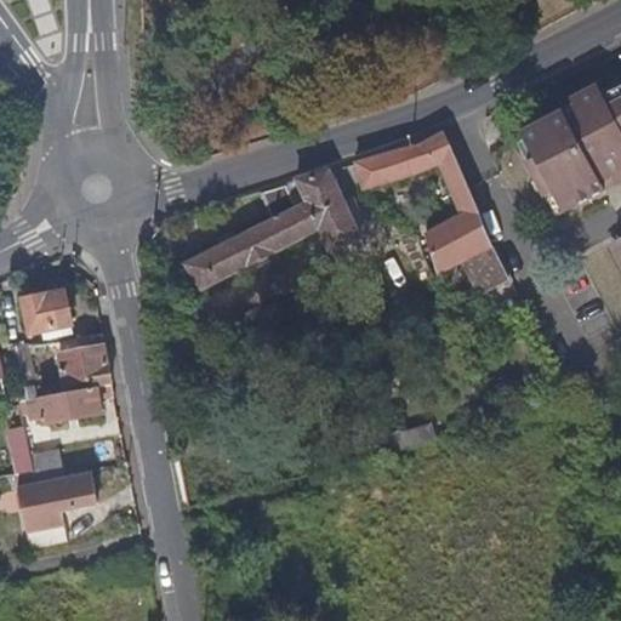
[(530,165),(535,175),(580,152),(597,187),(611,180),(615,187),(620,183),(620,91),(605,101),(600,90),(574,104),(580,115),(527,142),(536,161),(530,165)]
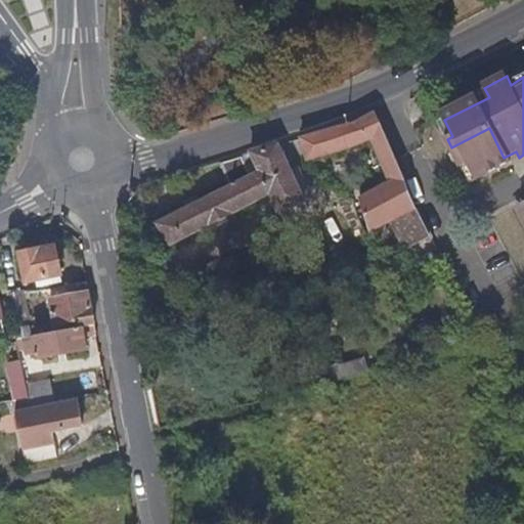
[(320,133),(300,138),(306,161),(307,162),(334,155),(344,150),(374,135),(391,177),(358,192),(360,200),(369,225),(392,215),(415,204),(408,189),(401,172),(393,154),(375,110),(349,123),(343,126),(320,133)]
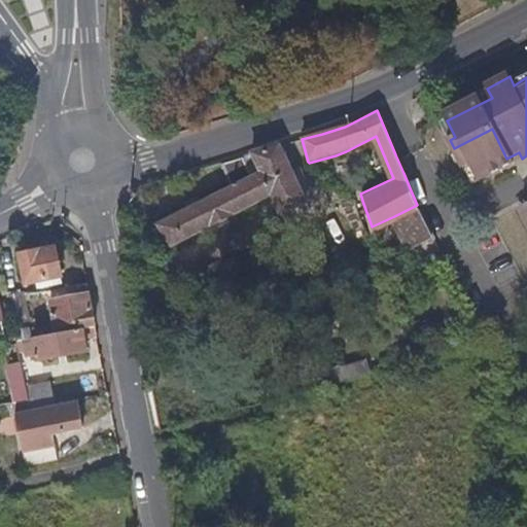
[(492,129),(454,148),(463,168),(469,166),(478,182),(510,166),(506,159),(492,129)]
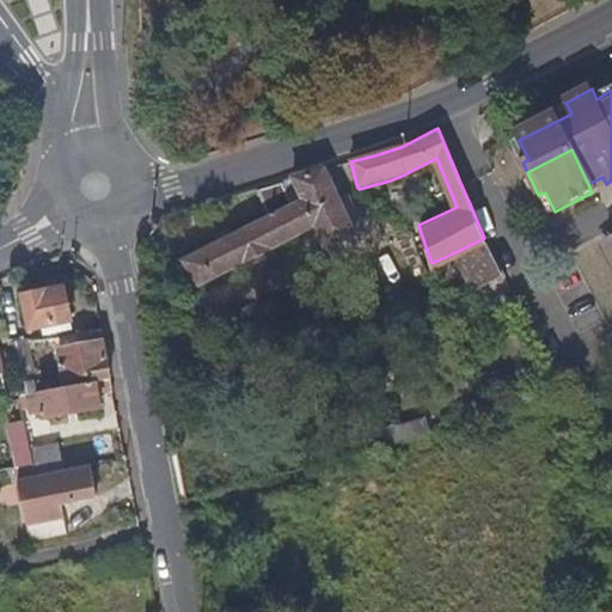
[(353,239),(322,170),(293,178),(304,204),(306,203),(318,230),(316,230),(318,234),(326,252),(353,239)]
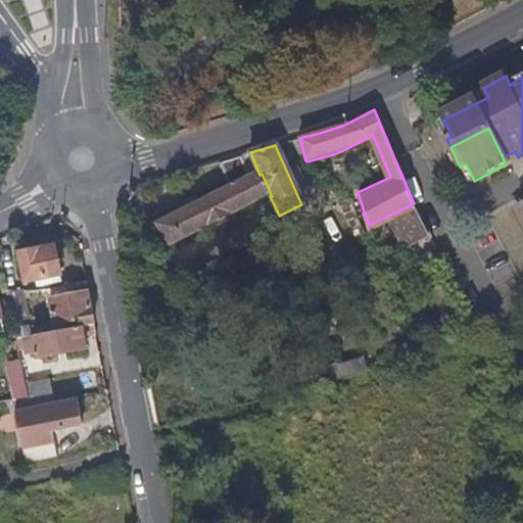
[(503,157),(506,164),(518,157),(515,151),(503,157)]
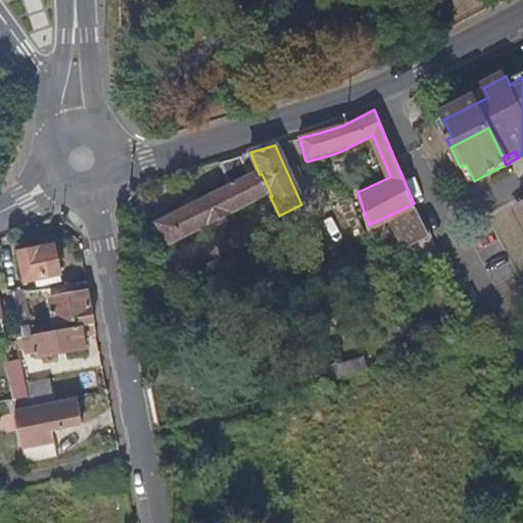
[(259,175),(250,152),(219,160),(232,188),(259,175)]
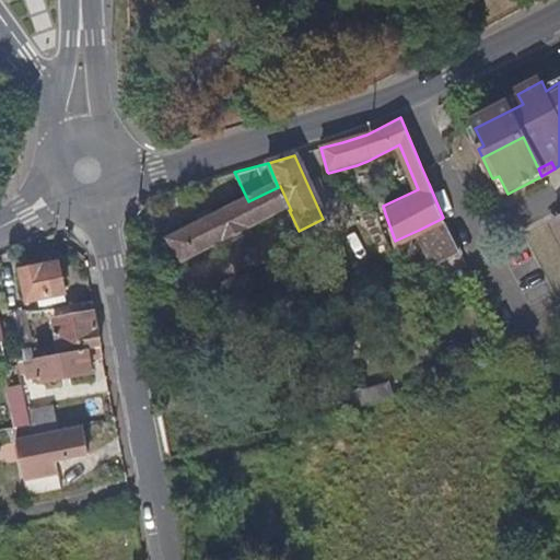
[(280,186),(278,187),(248,201),(213,218),(168,240),(179,261),(289,210),(291,210),(280,186)]
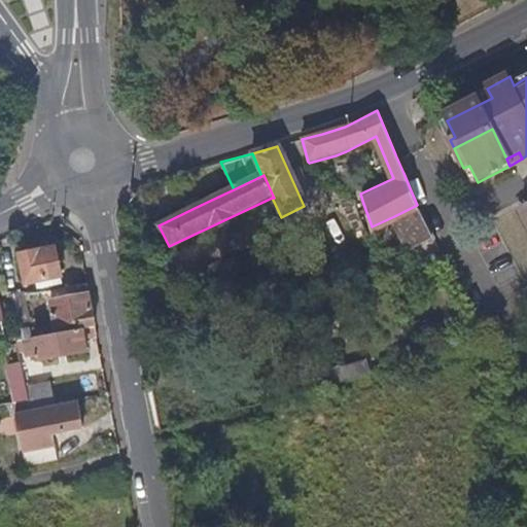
[(419,209),(417,205),(394,216),(408,243),(430,232),(419,209)]
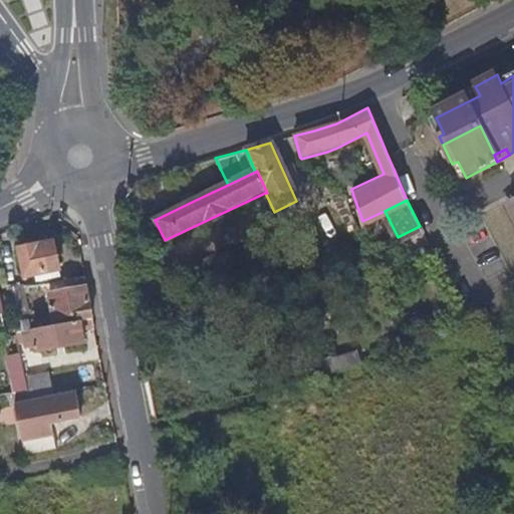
[(41,241),(21,245),(27,273),(62,266),(56,240),(44,242),(41,241)]
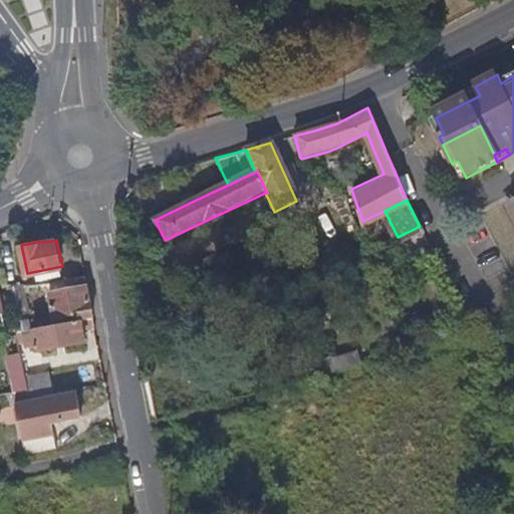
[(18,330),(26,328),(30,327),(27,307),(29,307),(25,289),(23,283),(21,284),(20,280),(8,282),(18,330)]
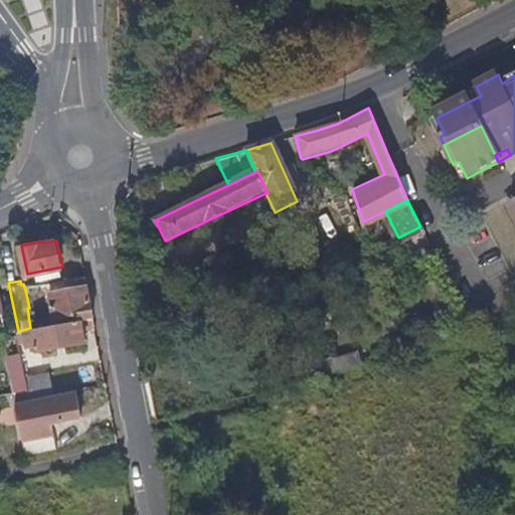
[(56,323),(95,316),(88,285),(51,292),(56,323)]
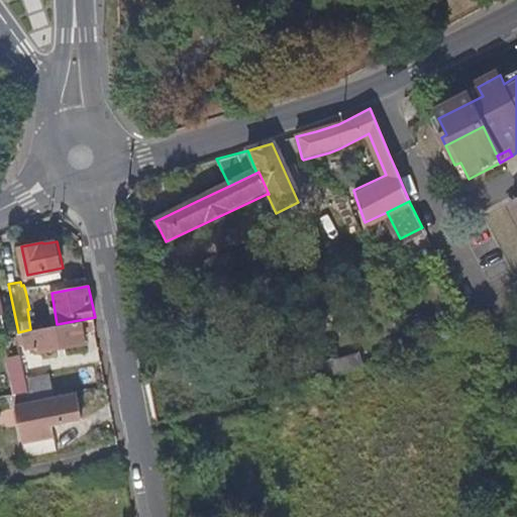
[(488,309),(472,317),(477,327),(493,318),(488,309)]
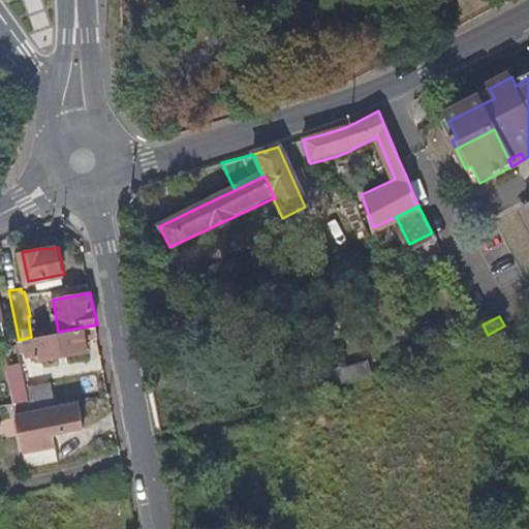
[(85,337),(98,335),(97,324),(58,332),(31,337),(27,338),(28,348),(37,347),(39,358),(87,350),(85,337)]
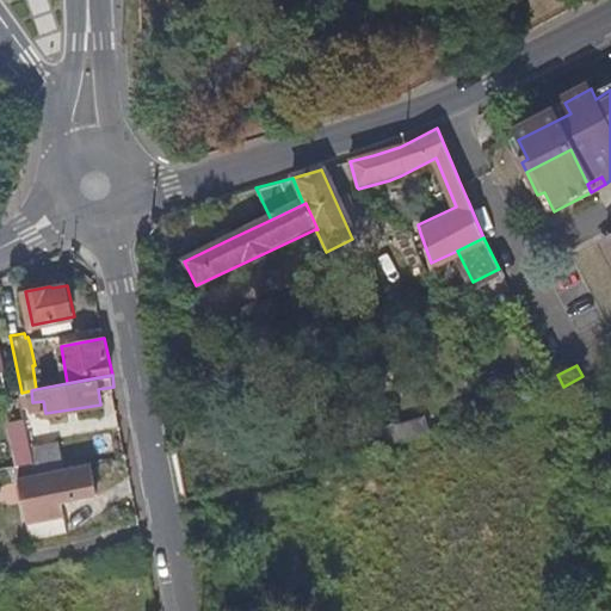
[(13,424),(28,420),(23,399),(7,403),(13,424)]
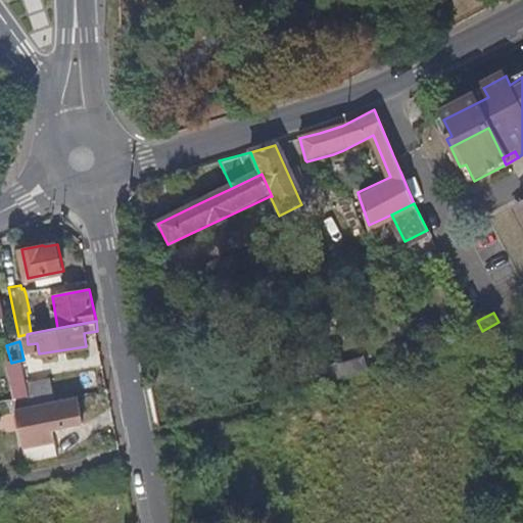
[(327,364),(331,378),(364,368),(360,354),(327,364)]
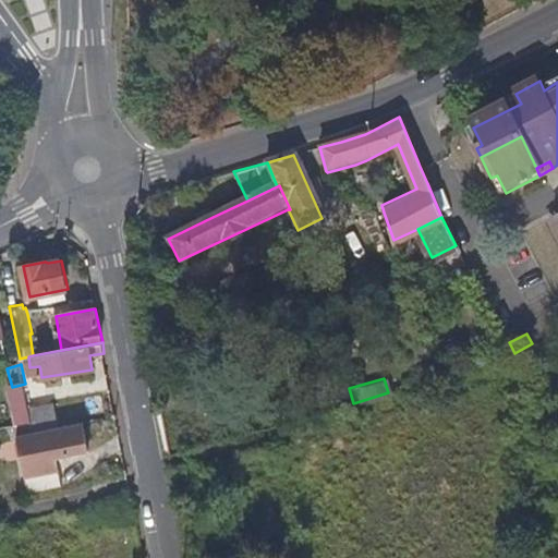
[(38,433),(60,427),(53,402),(33,407),(38,433)]
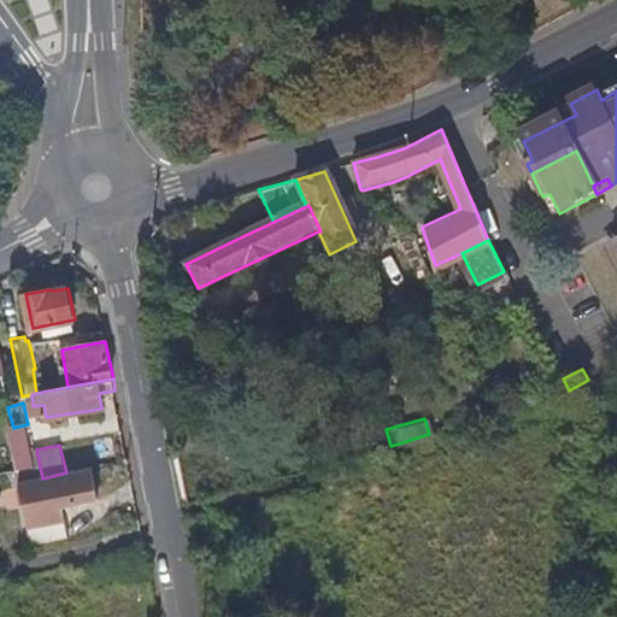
[(34,545),(71,536),(63,498),(83,493),(83,491),(97,487),(93,466),(66,472),(42,479),(40,479),(36,465),(18,468),(34,545)]
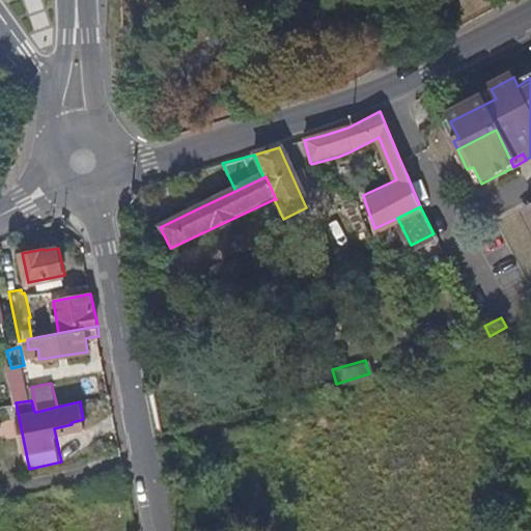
All buildings are outlined.
